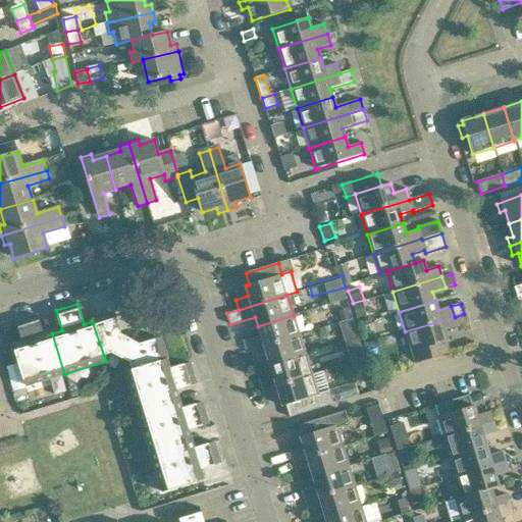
[(348,309),(338,312),(342,322),(351,319),(348,309)]
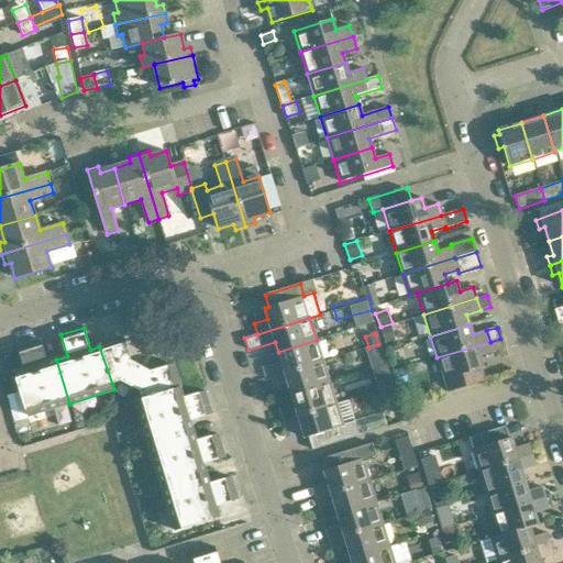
[(130,386),(140,366),(130,361),(123,338),(99,345),(99,346),(112,384),(120,381),(130,386)]
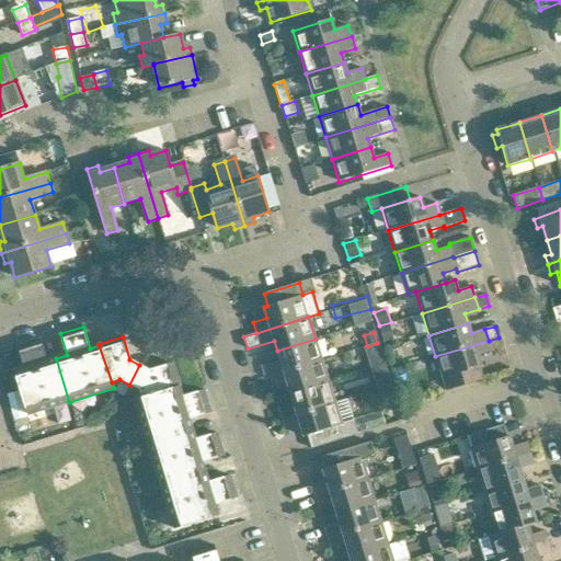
[(277,351),(281,361),(253,369),(256,379),(270,376),(322,359),(316,339),(277,351)]
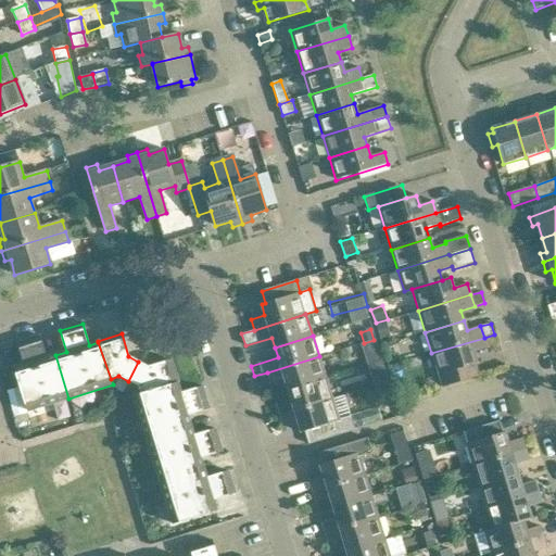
[(68,399),(55,355),(47,358),(40,337),(17,343),(24,365),(13,368),(26,412),(68,399)]
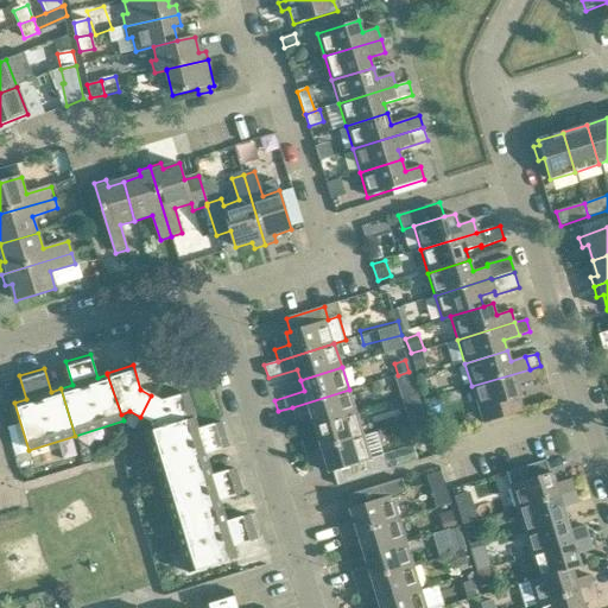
[(530,369),(472,386),(483,424),(524,411),(519,398),(521,398),(518,386),(533,381),(530,369)]
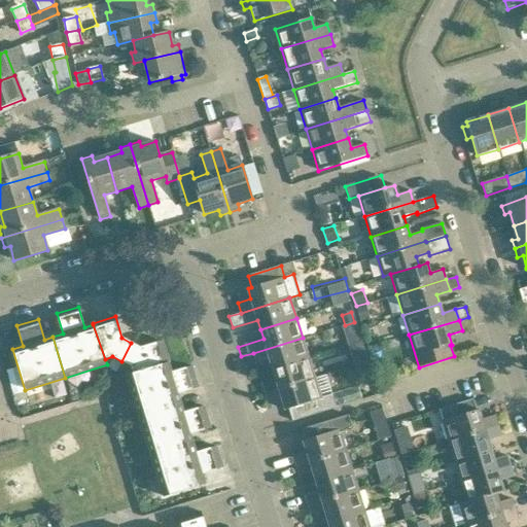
[(273,370),(309,358),(303,338),(253,353),(256,364),(270,360),(273,370)]
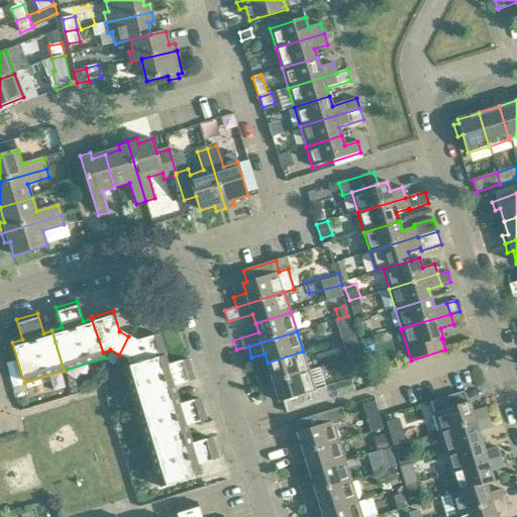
[(130,367),(165,357),(166,356),(160,334),(138,341),(128,336),(119,354),(128,359),(130,367)]
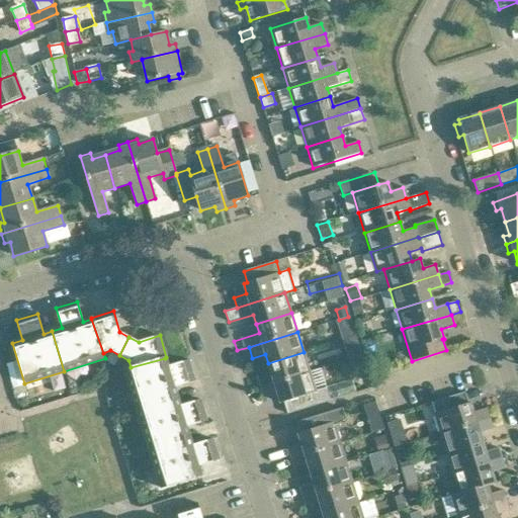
[(322,354),(350,349),(348,337),(320,342),(322,354)]
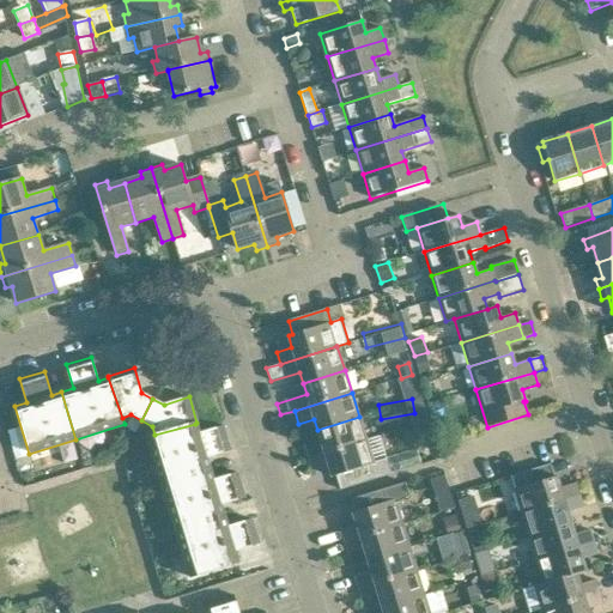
[(309,457),(366,439),(359,417),(317,430),(321,441),(305,445),(309,457)]
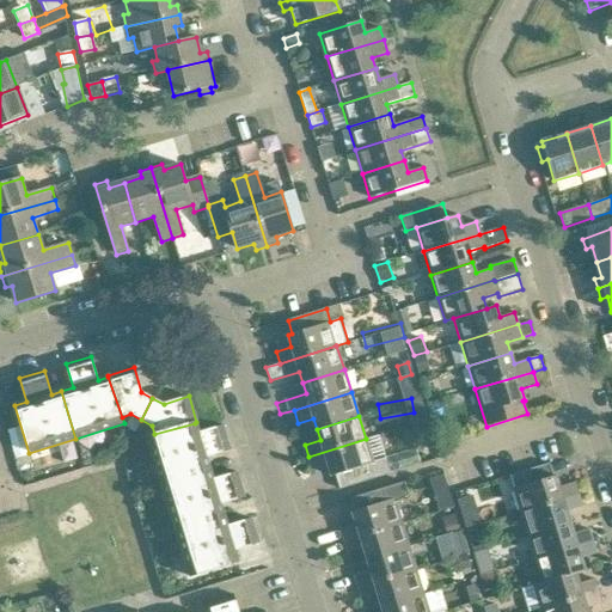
[(161,483),(209,469),(206,458),(230,451),(222,426),(199,433),(195,423),(154,434),(147,436),(161,483)]
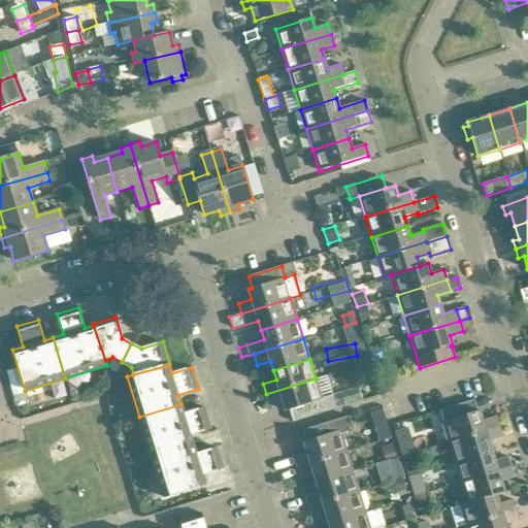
[(316,378),(266,394),(269,405),(283,401),(286,410),(289,409),(293,422),(337,408),(333,395),(322,399),(316,378)]
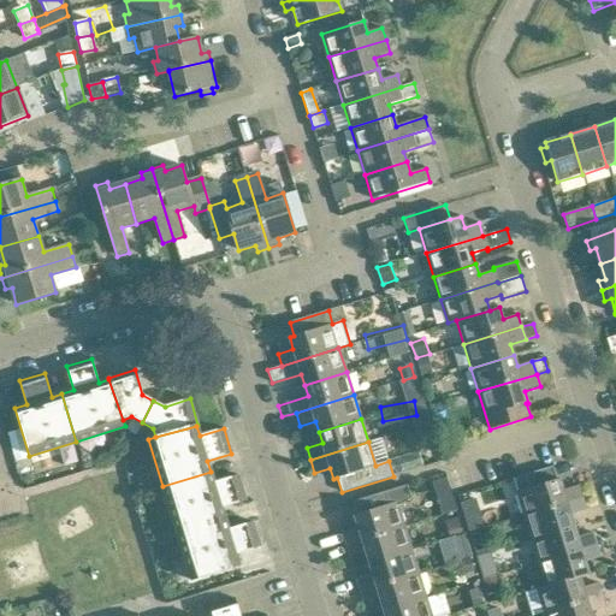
[(430,445),(406,448),(407,461),(431,458),(430,445)]
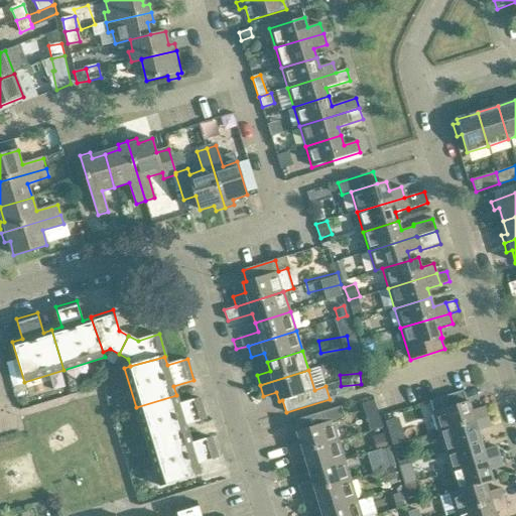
[(148,446),(188,434),(186,425),(206,419),(199,398),(179,404),(176,395),(136,407),(148,446)]
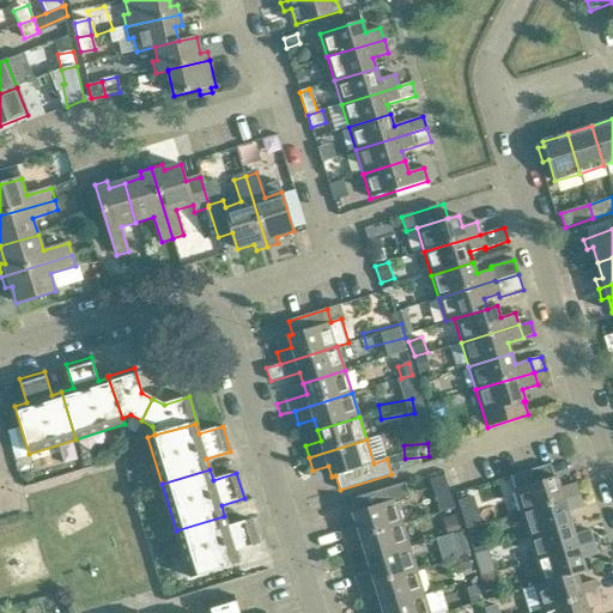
[(515,489),(514,490),(521,514),(578,496),(575,484),(560,489),(557,477),(536,483),(533,469),(511,477),(515,489)]
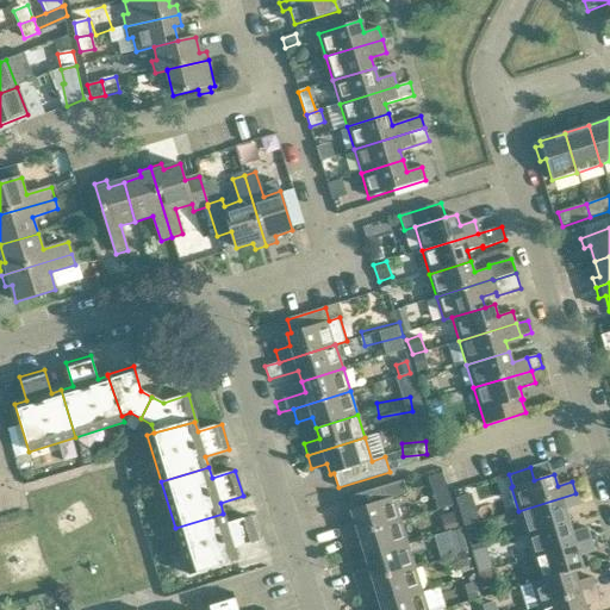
[(343,539),(399,521),(393,502),(406,495),(403,480),(349,497),(354,510),(352,510),(355,522),(340,527),(343,539)]
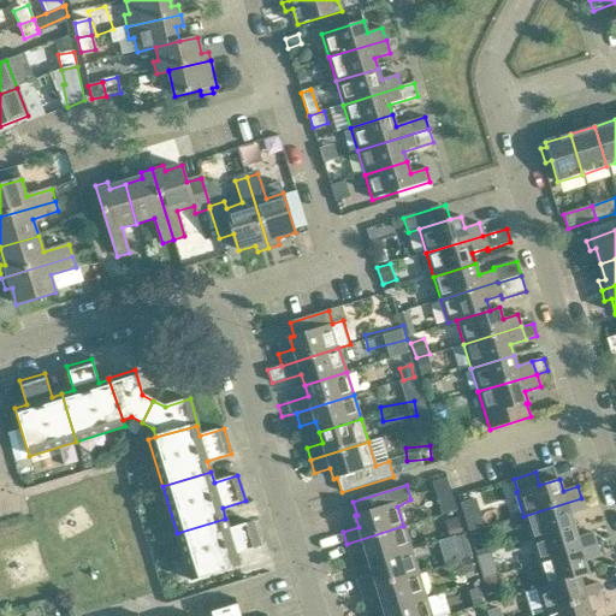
[(475,498),(463,503),(460,503),(468,532),(471,531),(484,527),(475,498)]
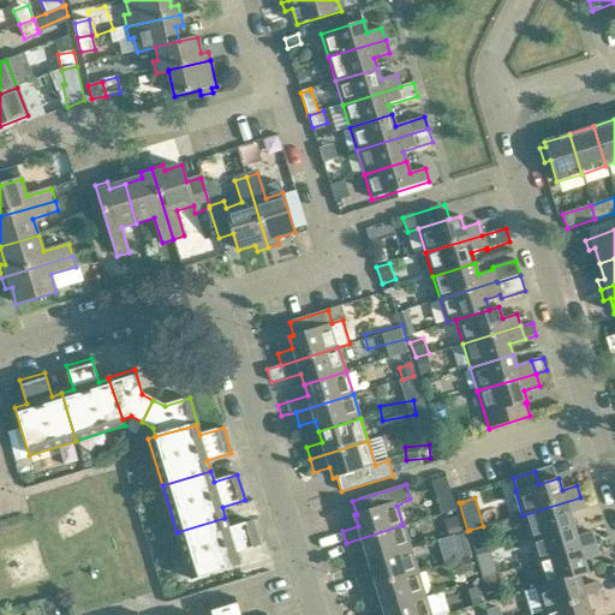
[(530,538),(573,525),(569,514),(585,509),(580,497),(523,515),(530,538)]
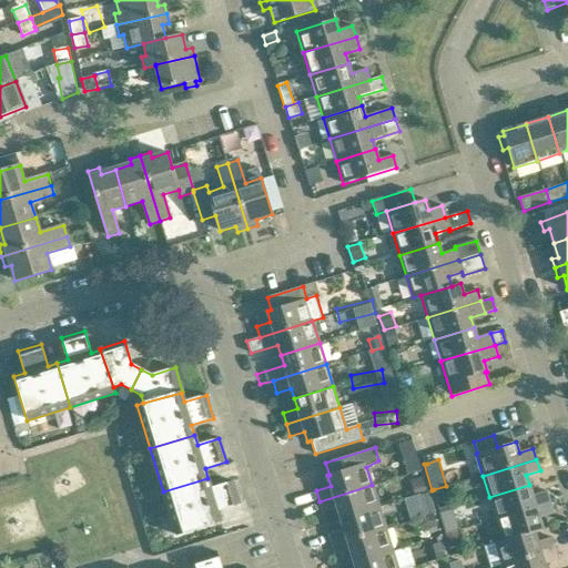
[(208,478),(163,492),(176,536),(221,523),(217,511),(240,505),(232,482),(211,488),(208,478)]
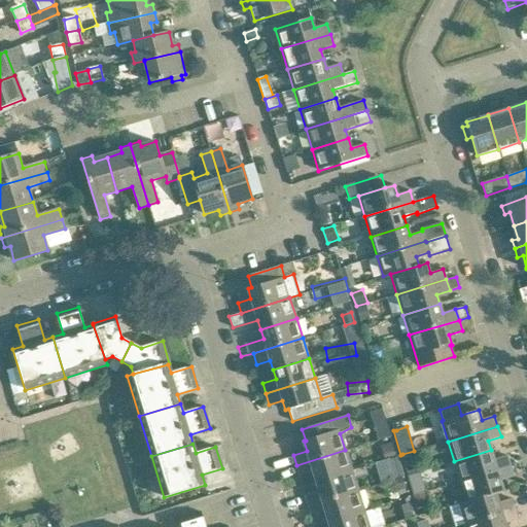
[(316,482),(351,470),(345,450),(296,465),(300,477),(313,472),(316,482)]
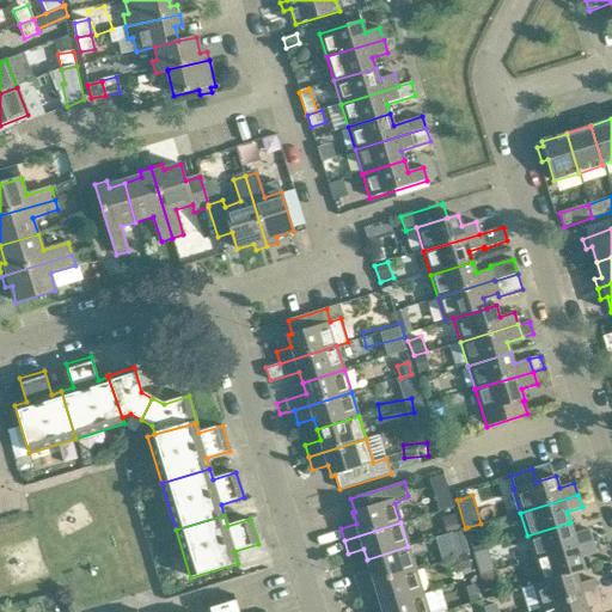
[(534,560),(592,542),(588,530),(574,534),(570,522),(527,536),(534,560)]
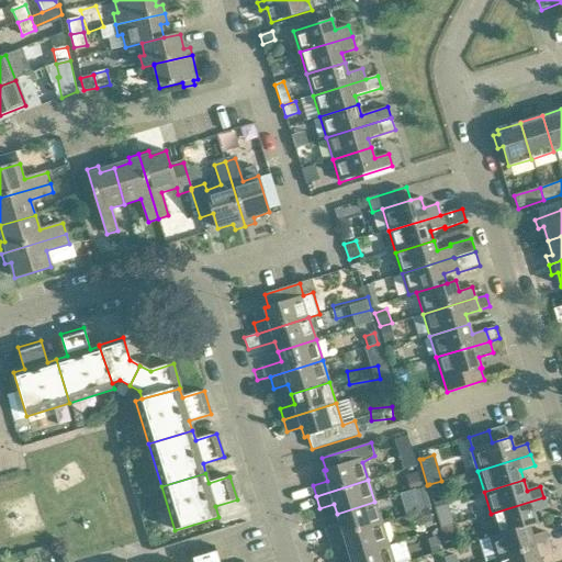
[(429,507),(425,495),(412,498),(415,512),(429,507)]
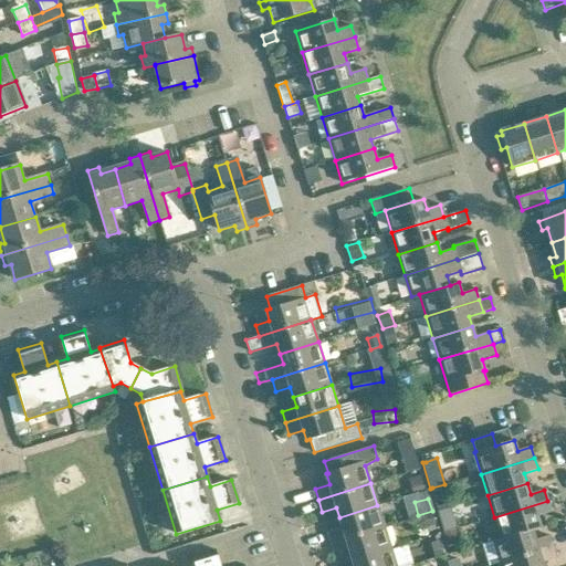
[(494,542),(541,527),(537,516),(552,513),(547,501),(494,517),(501,538),(493,542),(494,542)]
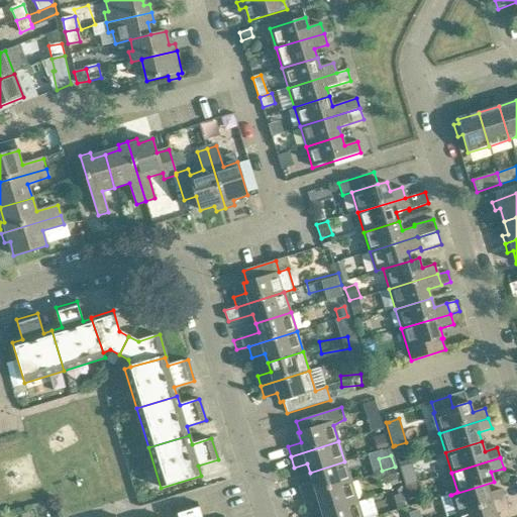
[(303,496),(350,482),(344,461),(310,473),(313,482),(300,486),(303,496)]
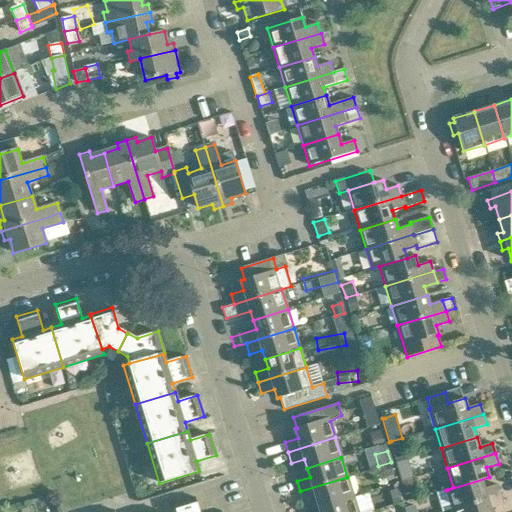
[(401,482),(413,479),(407,459),(395,463),(401,482)]
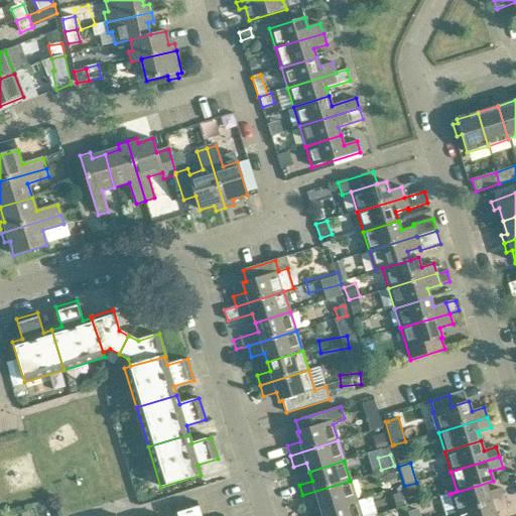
[(321,511),(356,500),(350,481),(302,495),(305,506),(318,502),(321,511)]
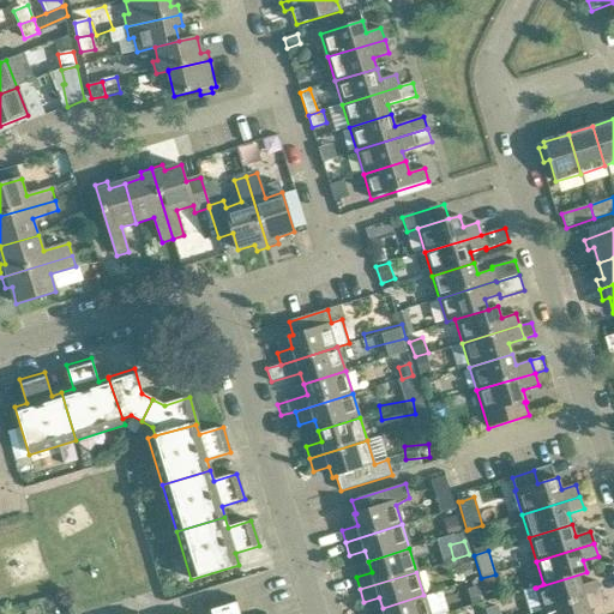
[(542,611),(600,593),(596,581),(581,585),(578,576),(587,572),(536,588),(542,611)]
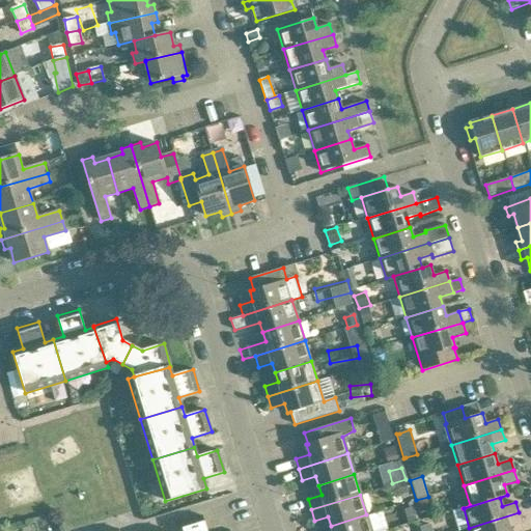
[(428,497),(416,500),(420,513),(432,510),(428,497)]
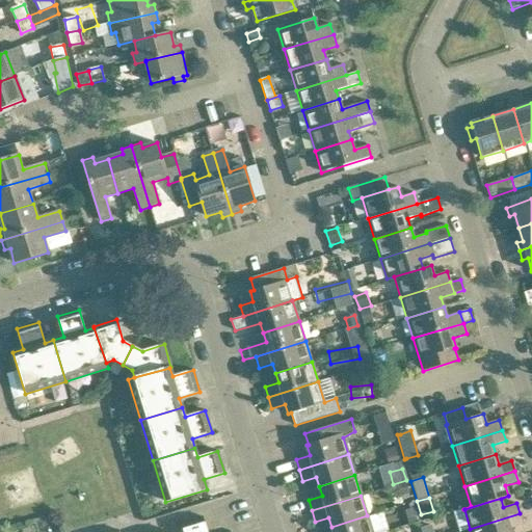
[(471,531),(510,531),(510,529),(523,525),(520,513),(470,529),(471,531)]
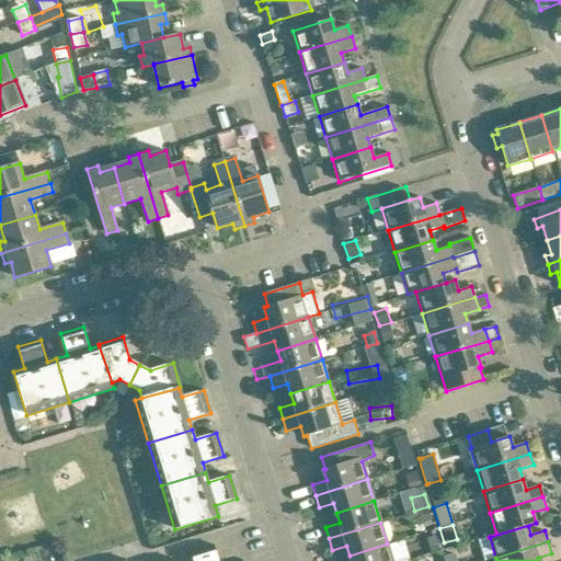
[(391,560),(387,544),(350,556),(351,560),(391,560)]
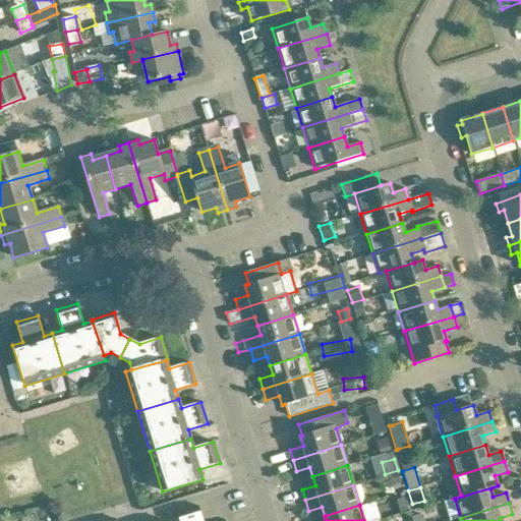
[(203,520),(198,507),(177,513),(179,520),(203,520)]
